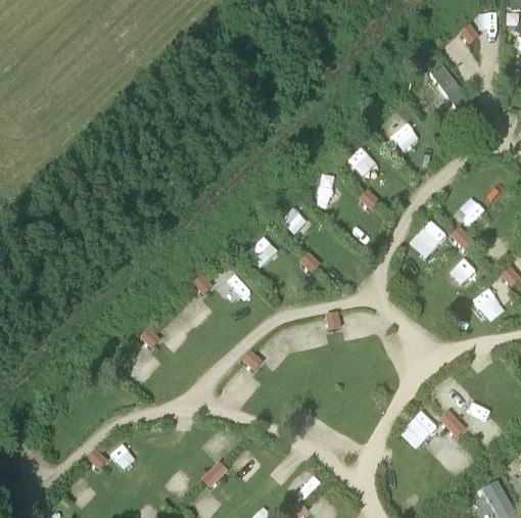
[(470,24),(460,32),(470,44),(480,37),(470,24)]
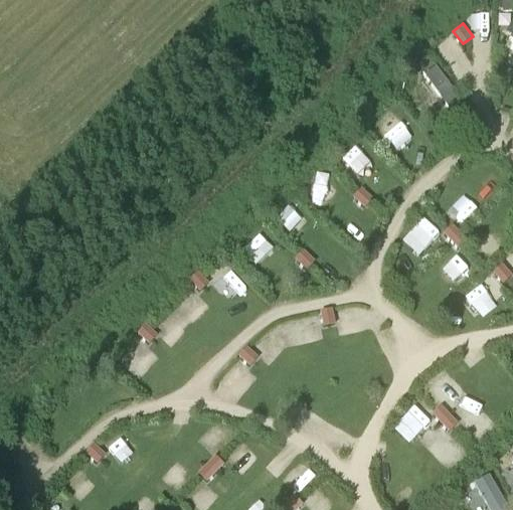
[(442,108),(481,74),(453,42),(414,74),(442,108)]
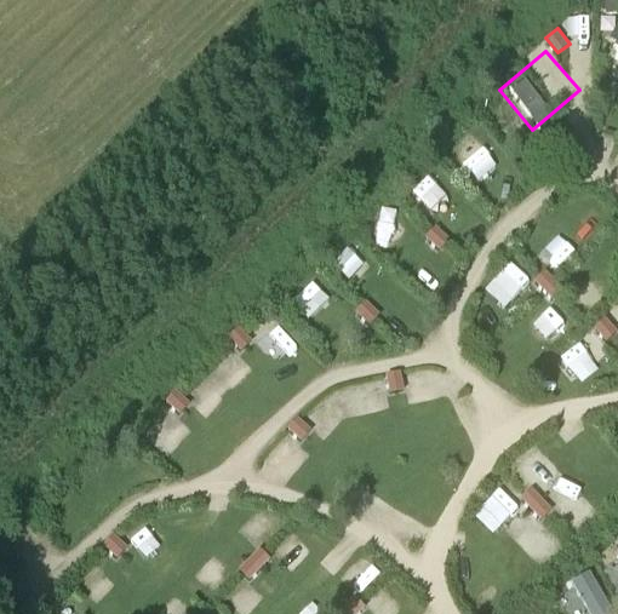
[(425,235),(440,247),(450,237),(436,224),(425,235)]
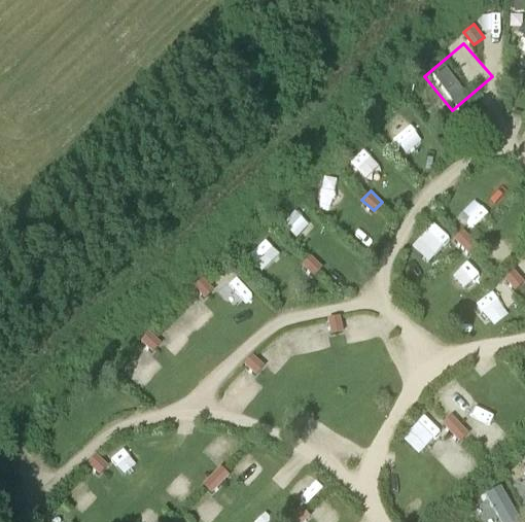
[(454,237),(471,254),(481,245),(463,228),(454,237)]
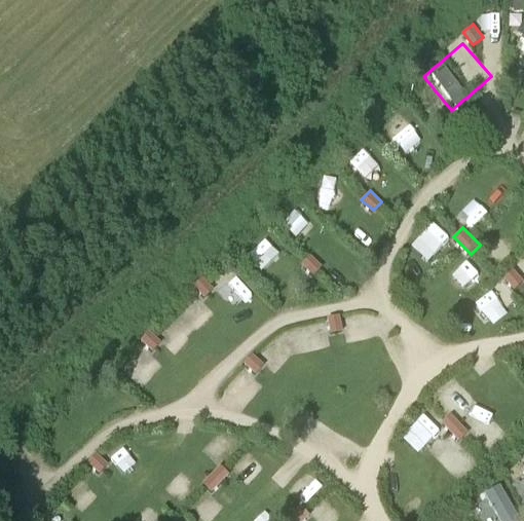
[(301,262),(313,273),(322,264),(310,253),(301,262)]
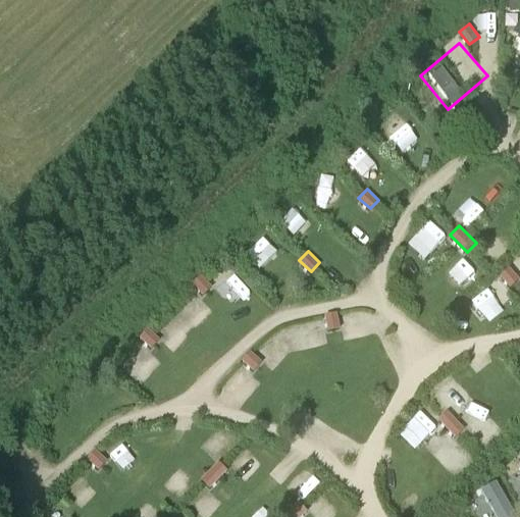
[(510,265),(500,274),(511,287),(519,278),(519,276),(510,265)]
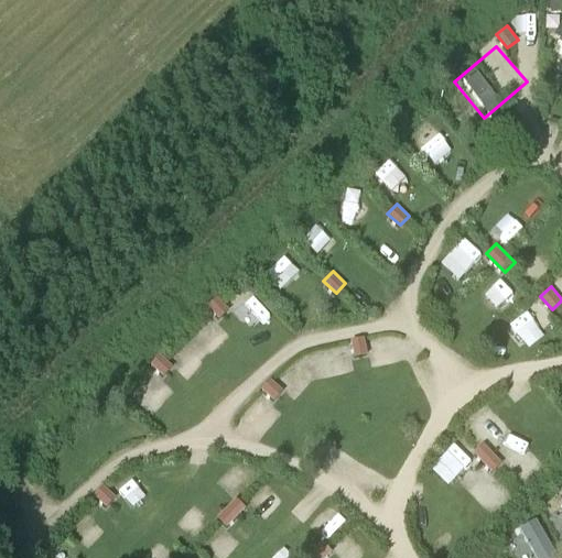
[(217,295),(207,305),(219,317),(229,307),(217,295)]
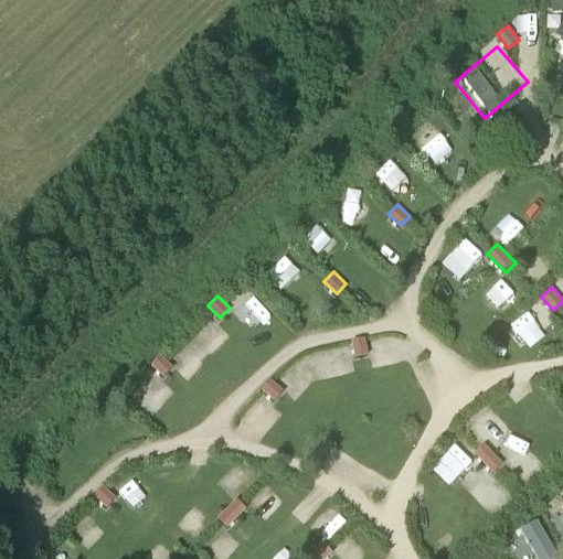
[(369,353),(365,336),(352,339),(356,355),(369,353)]
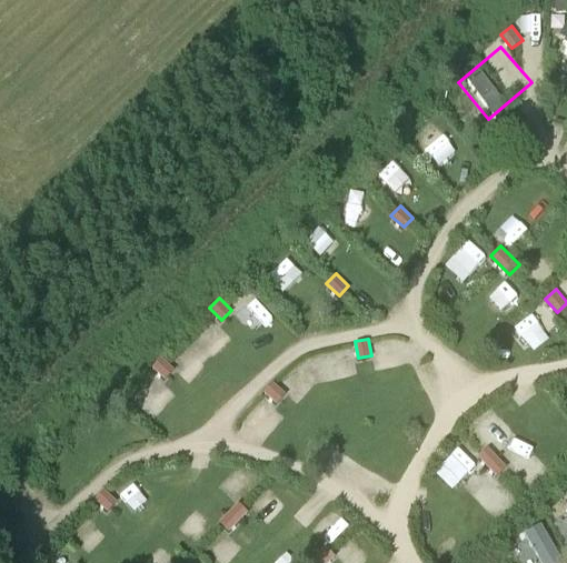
[(344,349),(317,352),(319,363),(345,359),(344,349)]
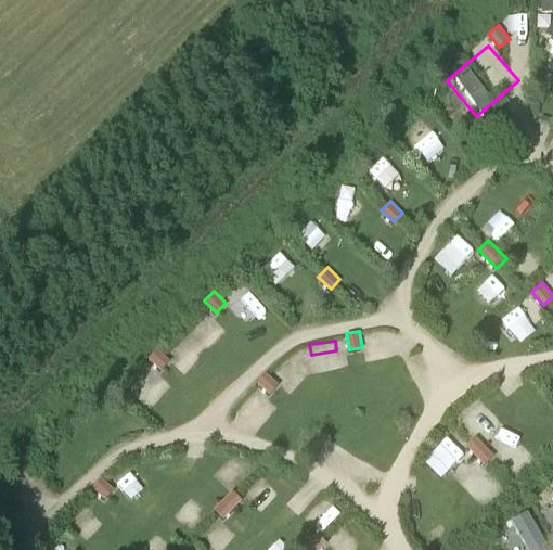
[(157,348),(149,358),(161,369),(170,359),(157,348)]
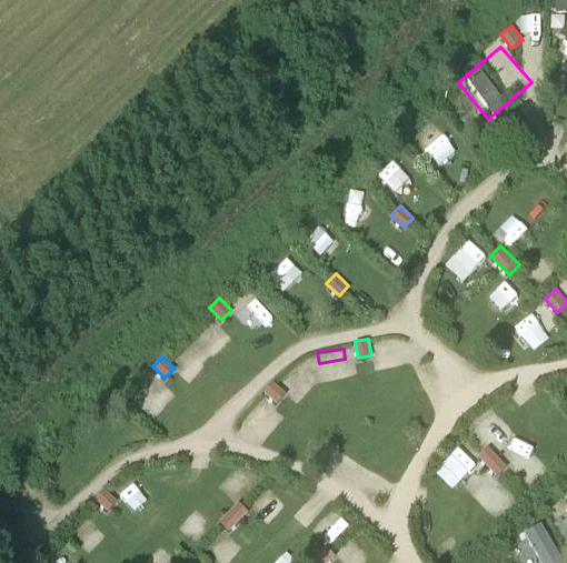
[(274,380),(265,390),(277,401),(287,391),(274,380)]
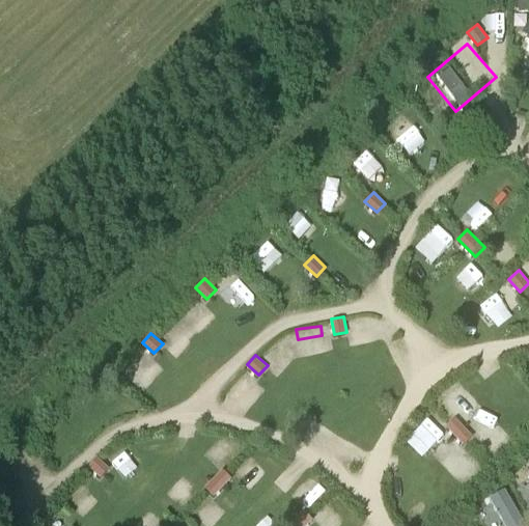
[(455,415),(446,424),(464,443),(473,434),(455,415)]
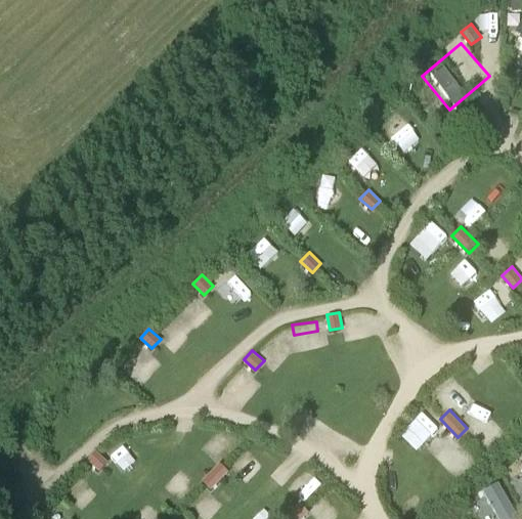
[(87,459),(99,470),(107,461),(96,449),(87,459)]
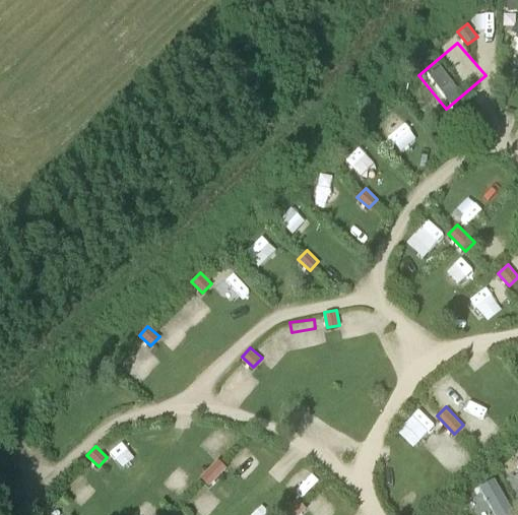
[(218,458),(201,476),(210,486),(228,467),(218,458)]
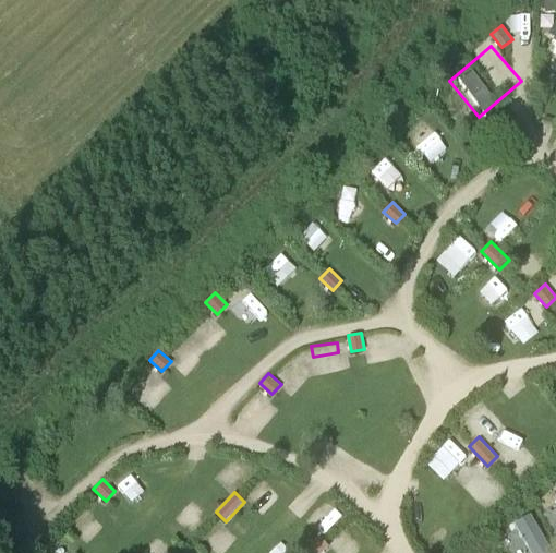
[(205,535),(221,548),(228,539),(213,526),(205,535)]
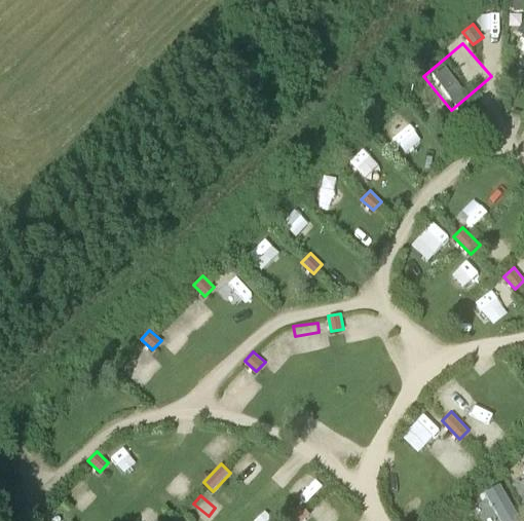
[(147,499),(134,517),(138,520),(152,520),(160,511),(147,499)]
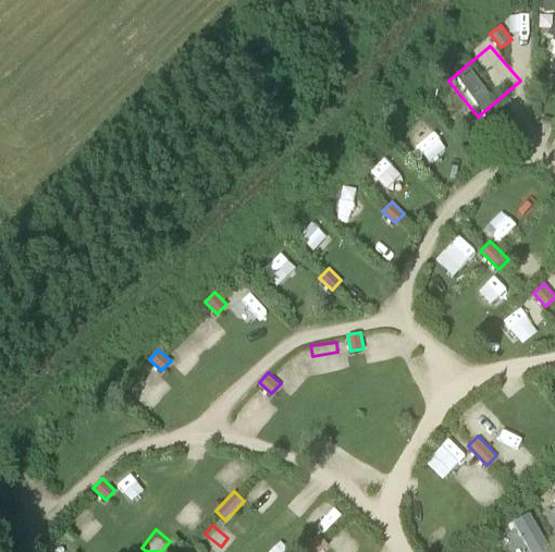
[(300,551),(320,551),(329,544),(320,534),(300,551)]
